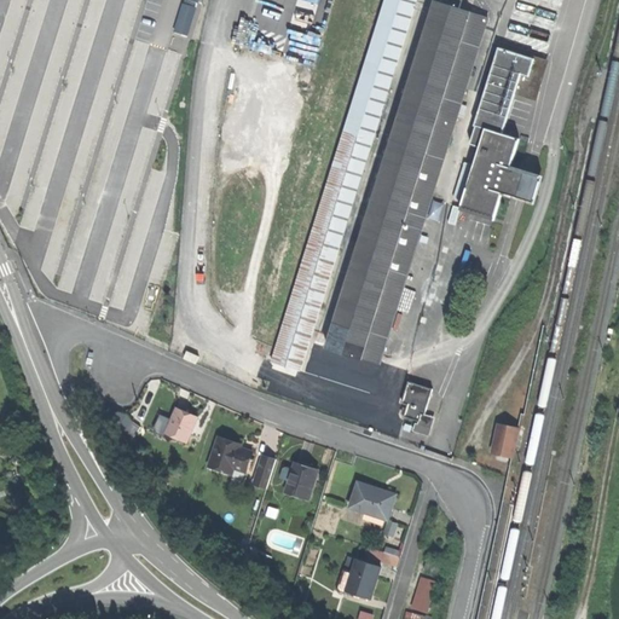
[(385,0),(273,362),(301,371),(416,0),(385,0)]
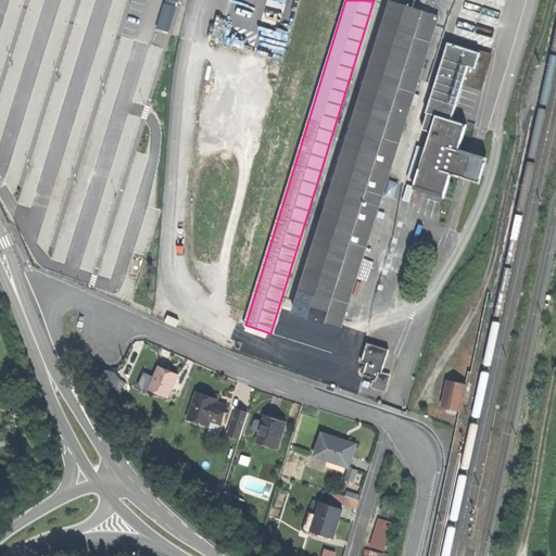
[(391,0),(294,313),(327,323),(424,10),(413,5),(414,0),(402,0),(402,3),(392,0),(391,0)]
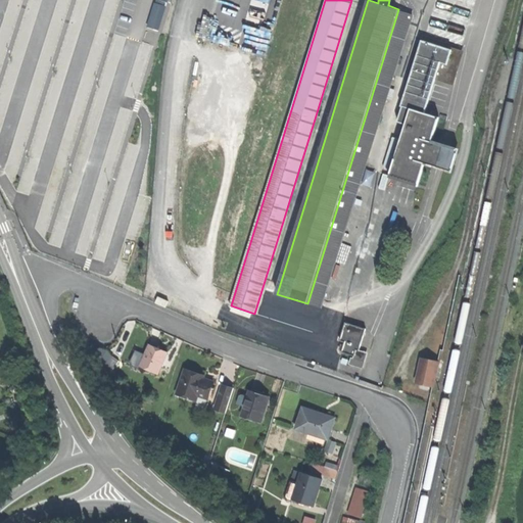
[(153,1),(146,26),(159,30),(167,5),(153,1)]
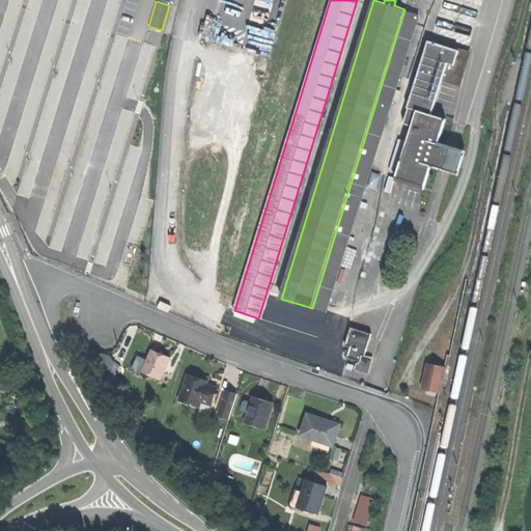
[(417,12),(404,9),(312,308),(325,311),(417,12)]
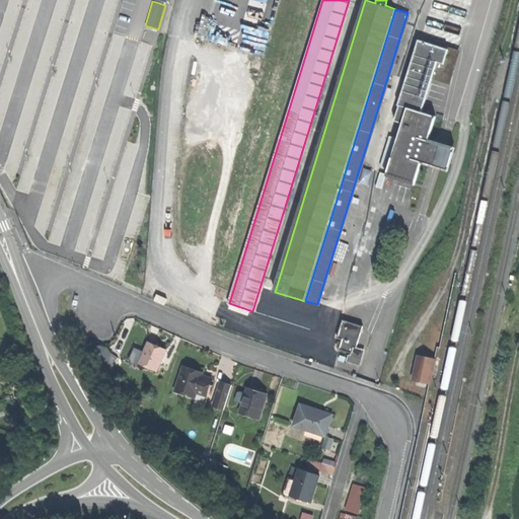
[(386,176),(414,186),(421,162),(447,170),(453,149),(427,142),(435,116),(421,112),(431,78),(450,84),(459,52),(417,40),(397,106),(398,106),(394,122),(401,124),(386,176)]
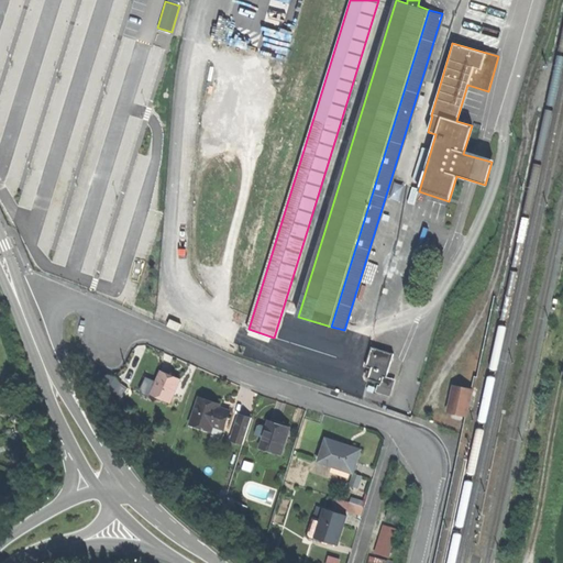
[(370,346),(364,365),(371,367),(366,379),(382,384),(389,387),(392,378),(387,376),(395,354),(370,346)]
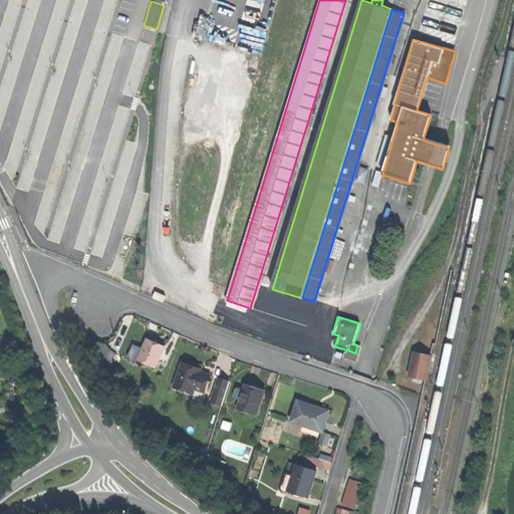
[(146,338),(138,360),(156,367),(164,346),(156,342),(146,338)]
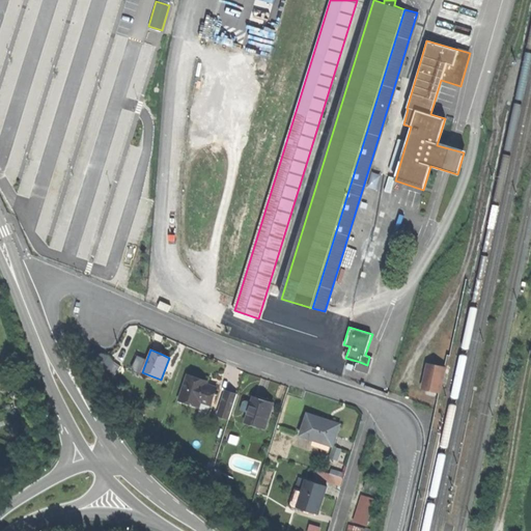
[(105,373),(111,379),(120,366),(114,361),(105,373)]
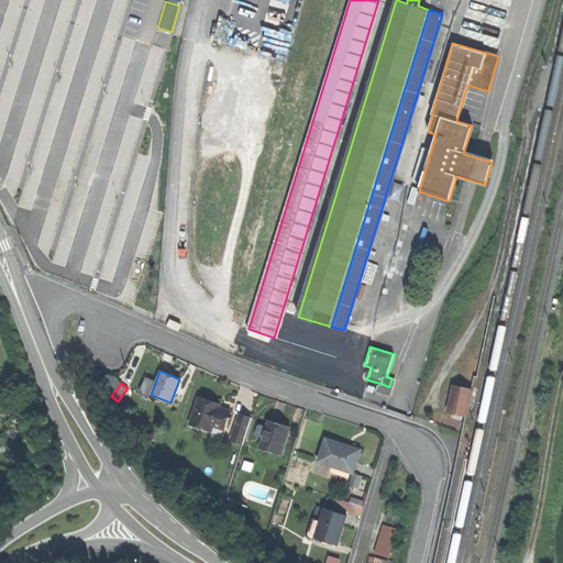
[(387,394),(389,387),(382,384),(378,392),(387,394)]
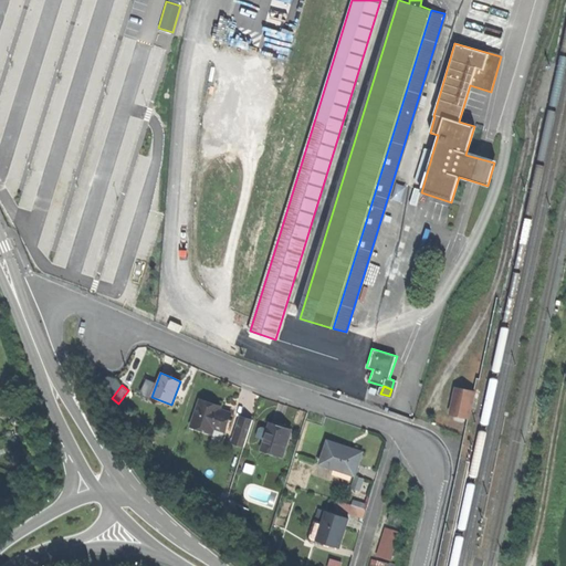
[(472,389),(457,386),(450,416),(465,419),(472,389)]
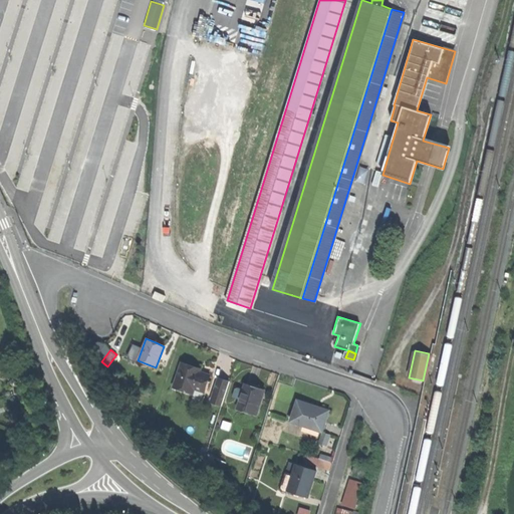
[(181,364),(174,387),(193,394),(194,390),(204,393),(209,376),(200,373),(201,370),(192,367),(181,364)]
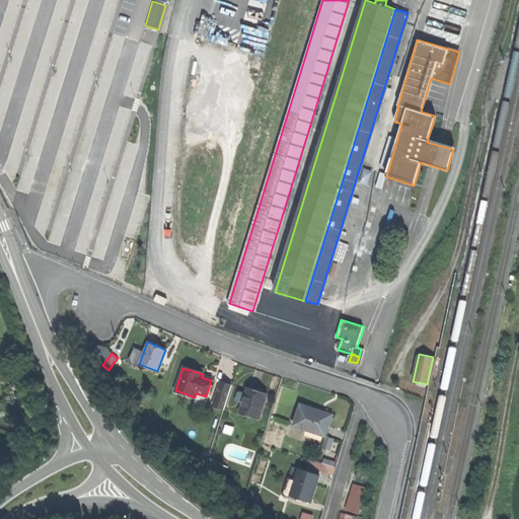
[(213,406),(223,410),(231,386),(221,383),(213,406)]
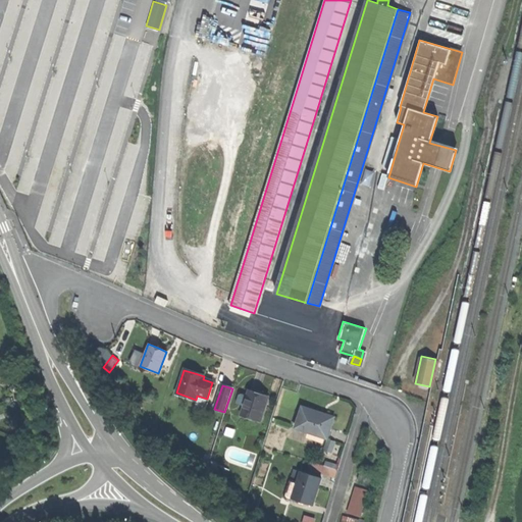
[(241,416),(260,422),(267,397),(257,394),(248,390),(246,397),(243,407),(241,416)]
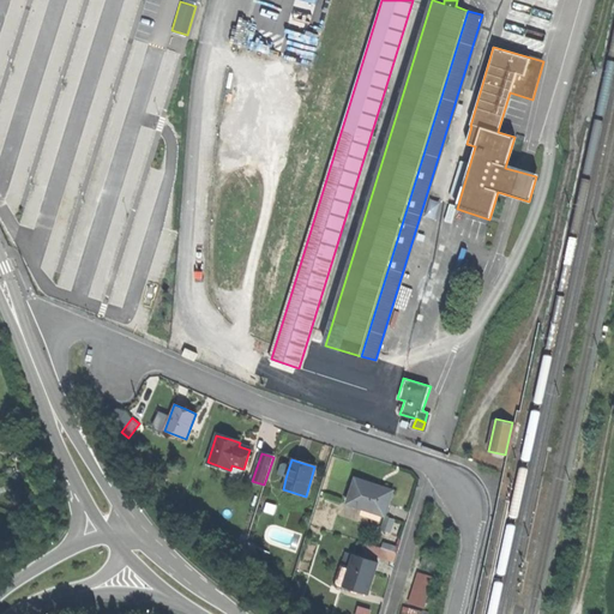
[(240,477),(244,469),(232,465),(230,470),(208,462),(206,467),(240,477)]
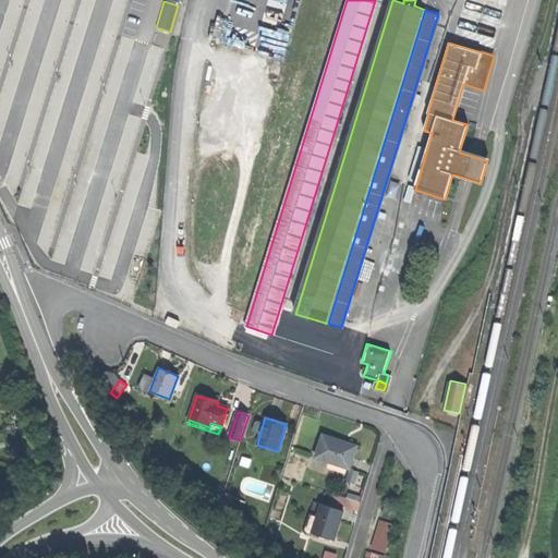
[(252,433),(259,435),(263,424),(255,422),(252,433)]
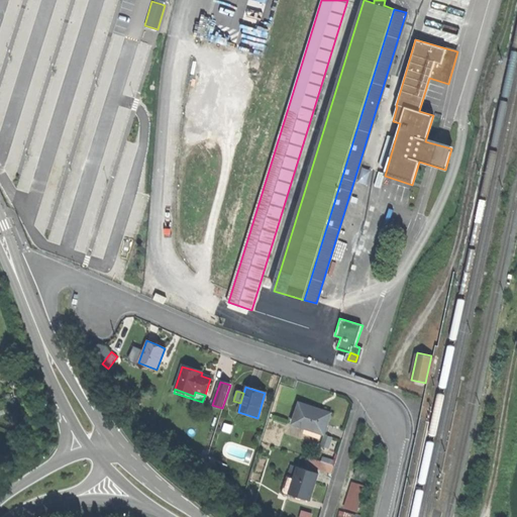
[(315,407),(297,402),(291,423),(305,427),(319,432),(325,433),(332,412),(315,407)]
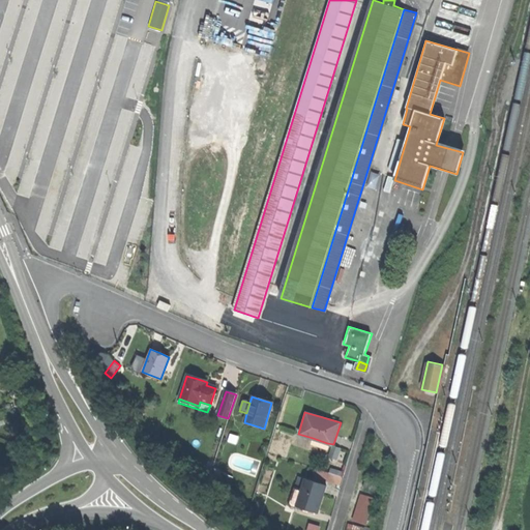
[(326,447),(327,443),(313,438),(311,442),(326,447)]
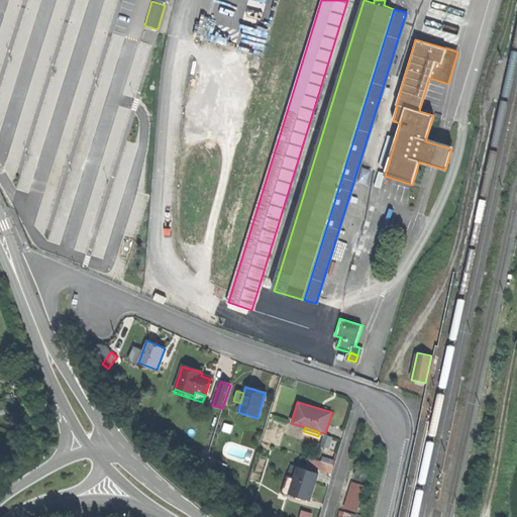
[(307,466),(321,470),(323,461),(309,457),(307,466)]
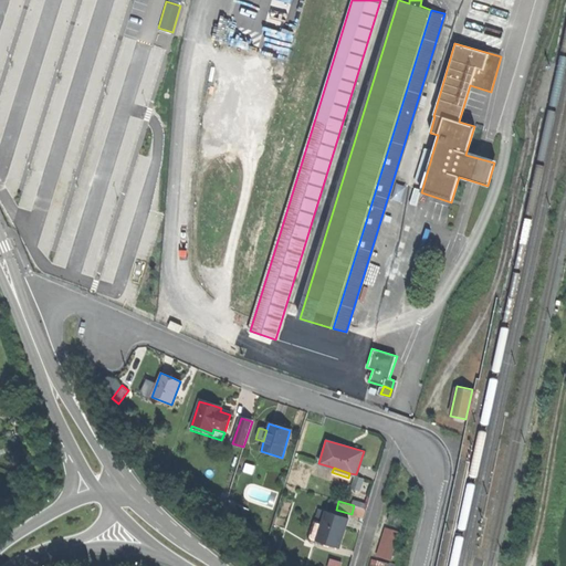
[(367,509),(354,505),(352,514),(364,517),(367,509)]
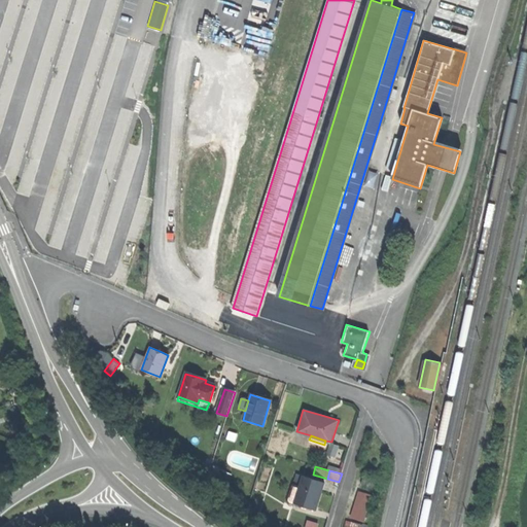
[(297,473),(294,484),(301,486),(304,476),(297,473)]
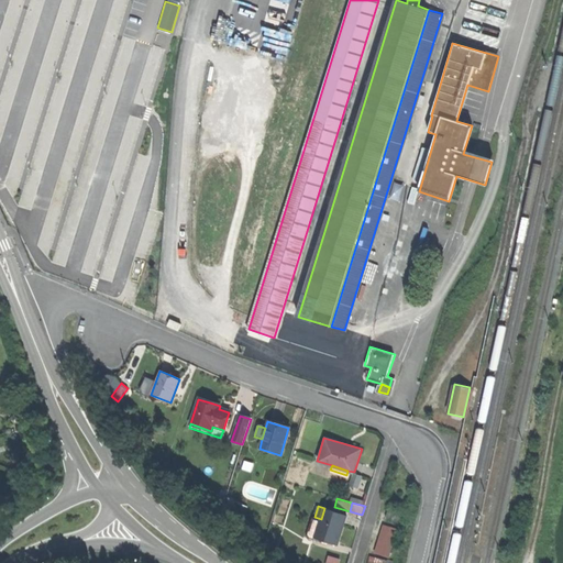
[(321,519),(315,537),(324,540),(338,544),(342,530),(346,516),(324,508),(321,519)]
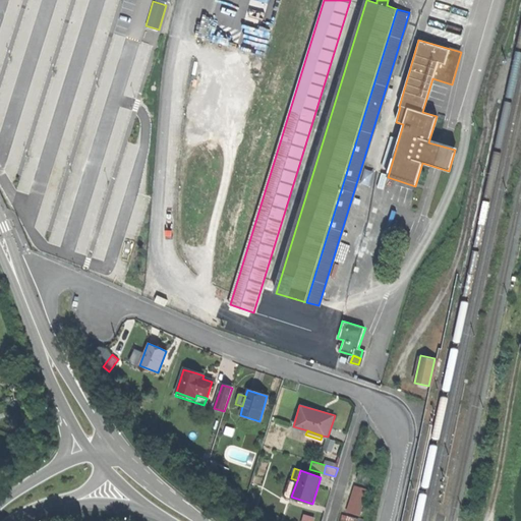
[(361,470),(358,479),(372,483),(374,474),(361,470)]
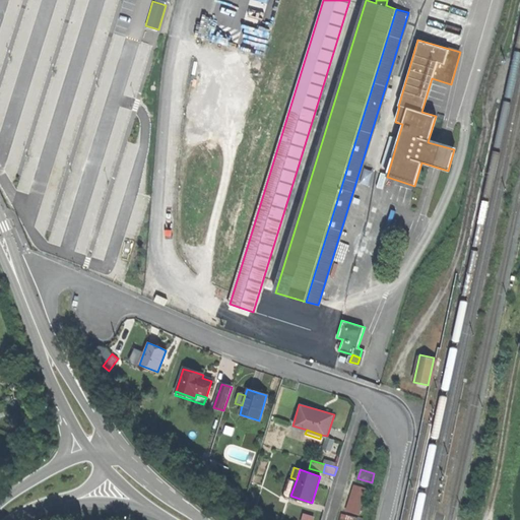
[(284,498),(289,500),(290,496),(297,479),(290,477),(284,498)]
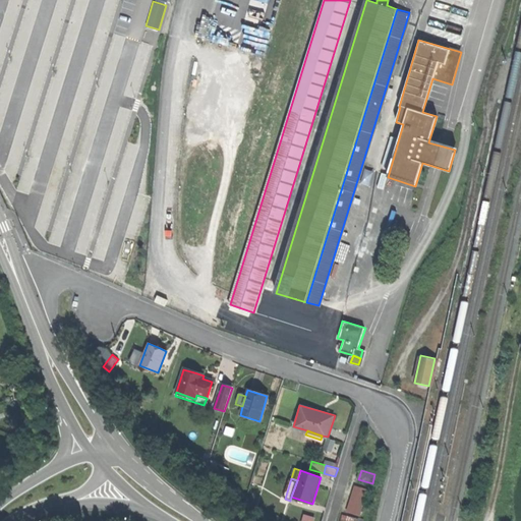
[(348,511),(360,515),(368,490),(356,486),(348,511)]
